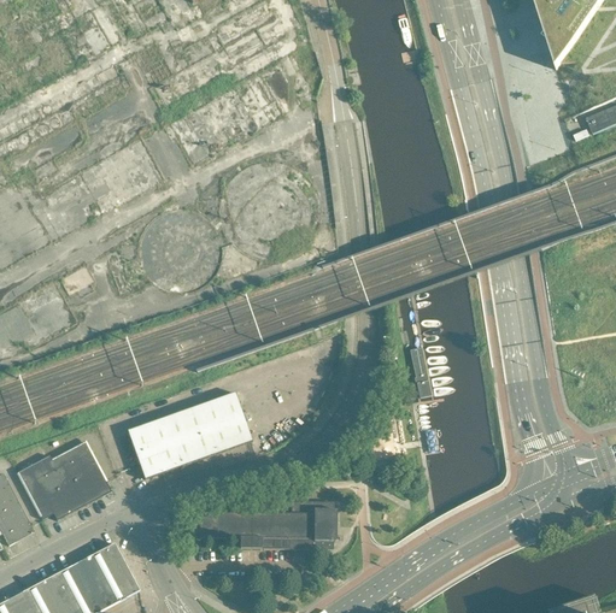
[(533,0),(556,68),(559,62),(574,60),(596,75),(599,70),(611,98),(615,94),(615,0),(533,0)]
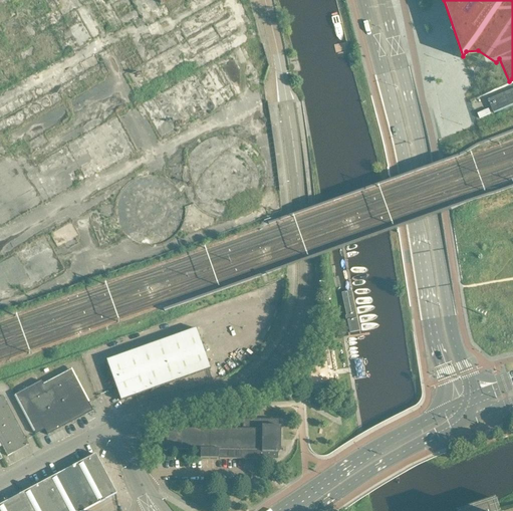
[(444,51),(435,59),(441,66),(450,59),(444,51)]
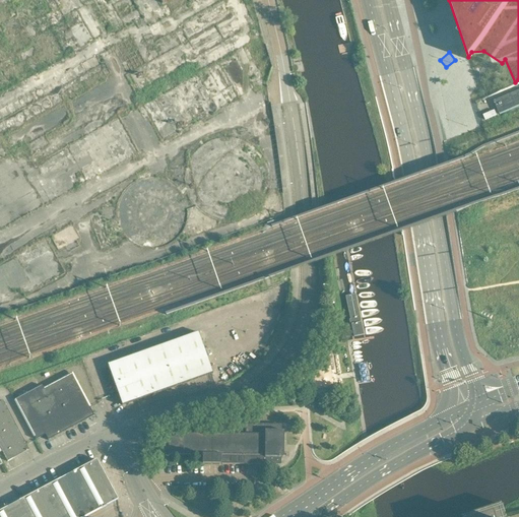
[(518,86),(493,99),(499,112),(518,103),(518,86)]
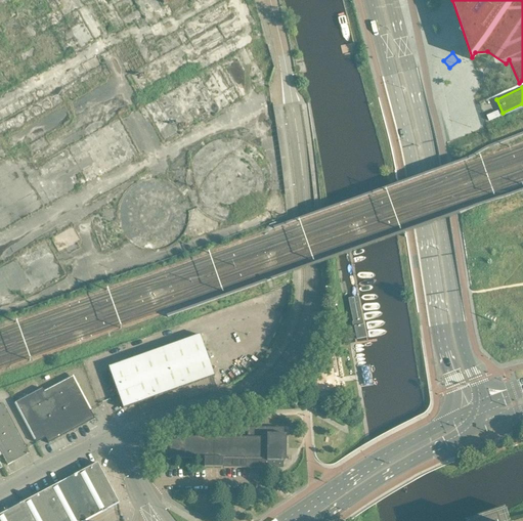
[(358,294),(349,296),(355,337),(365,335),(358,294)]
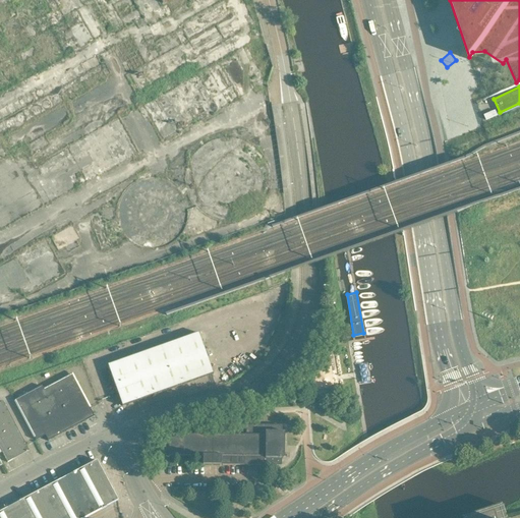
[(212,371),(197,331),(107,363),(117,391),(121,404),(212,371)]
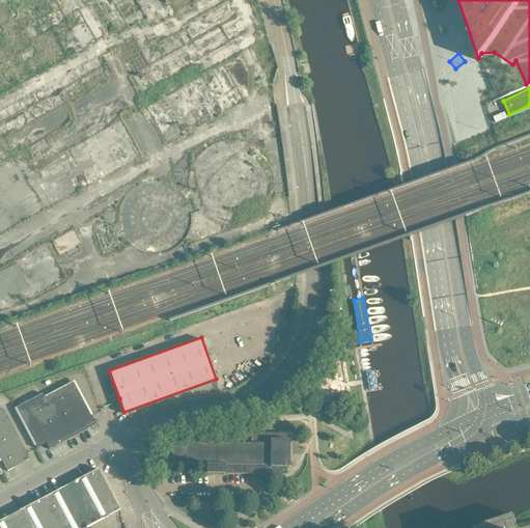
[(324,343),(323,343),(323,349),(334,346),(335,346),(335,341),(334,341),(330,342),(329,337),(323,338),(324,343)]
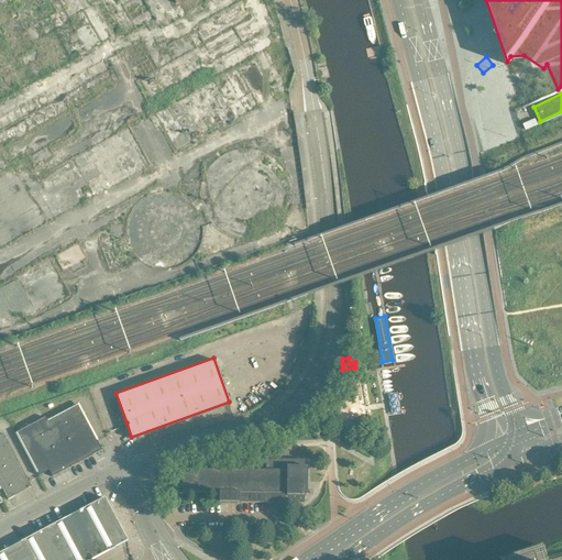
[(337,373),(337,383),(338,388),(339,399),(357,396),(356,392),(356,391),(354,381),(350,381),(350,372),(337,373)]
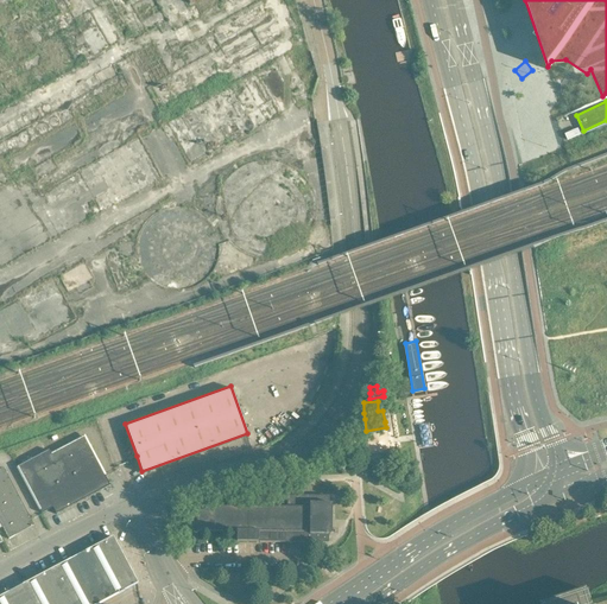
[(103,474),(83,434),(50,452),(48,447),(17,464),(42,510),(51,504),(55,512),(109,483),(103,474)]
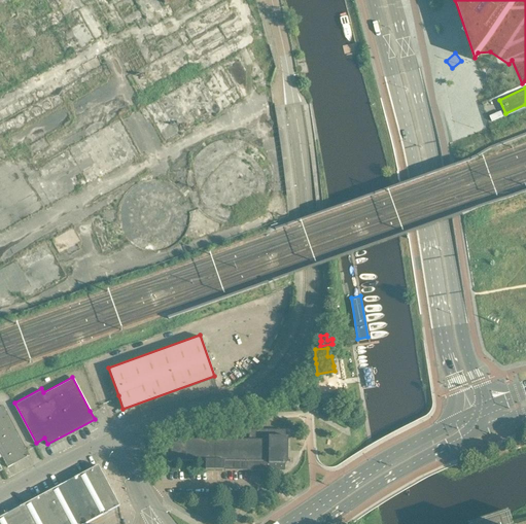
[(26,448),(2,404),(0,405),(0,455),(1,455),(6,465),(29,454),(26,448)]
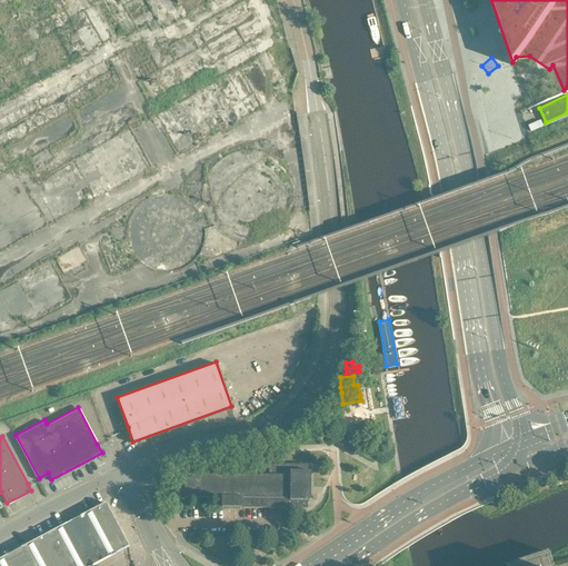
[(315,493),(310,493),(309,493),(309,473),(308,473),(308,470),(306,470),(306,463),(268,463),(268,474),(183,473),(183,496),(220,496),(220,505),(240,506),(240,505),(306,506),(306,499),(308,499),(308,497),(315,497),(315,493)]
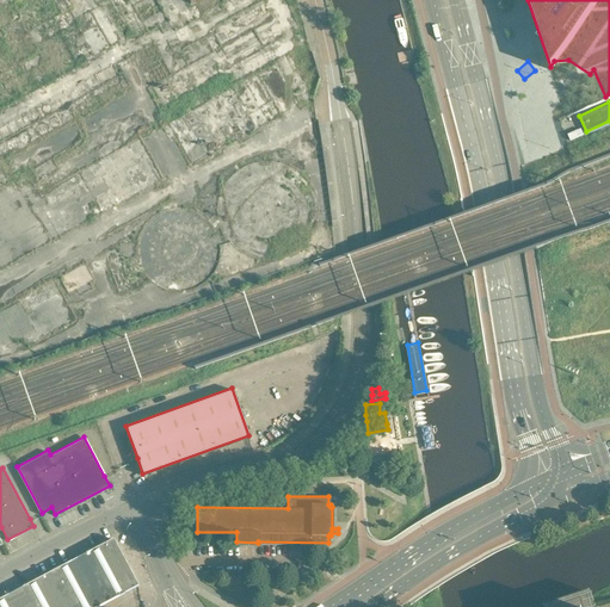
[(105,601),(137,583),(112,537),(79,555),(105,601)]
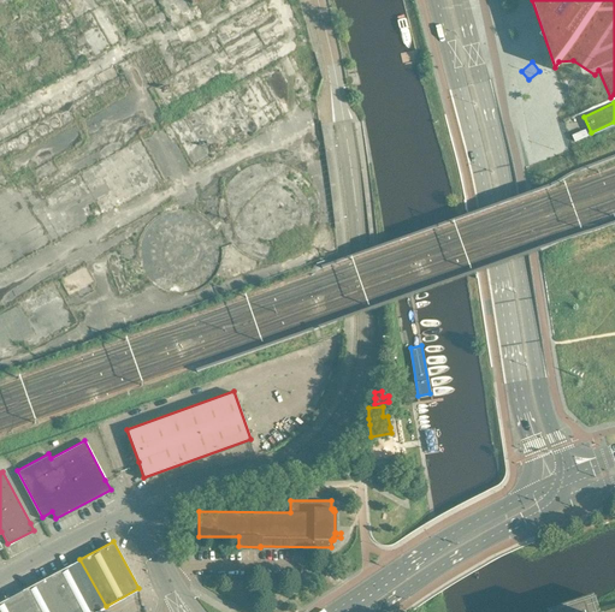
[(94,611),(106,606),(80,559),(47,576),(65,611),(94,611)]
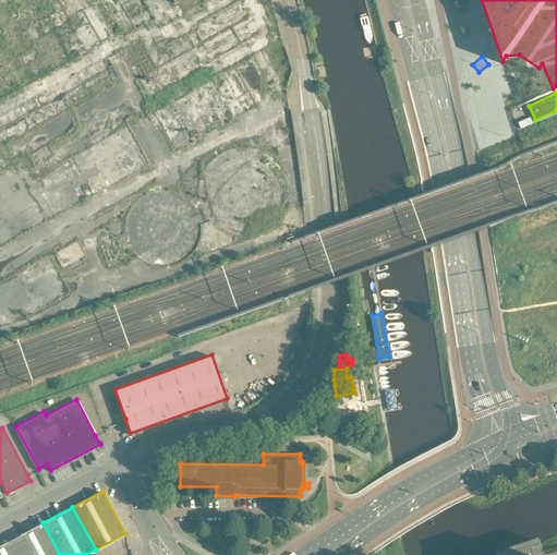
[(59,554),(43,522),(12,539),(21,554),(59,554)]
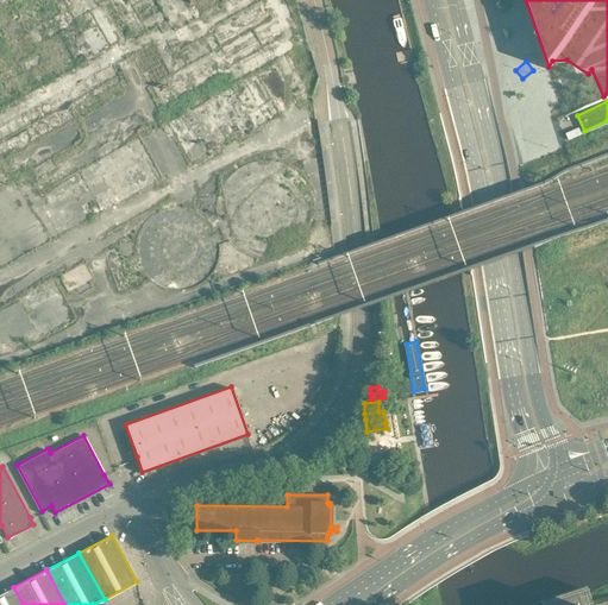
[(23,604),(13,587),(0,594),(0,604),(23,604)]
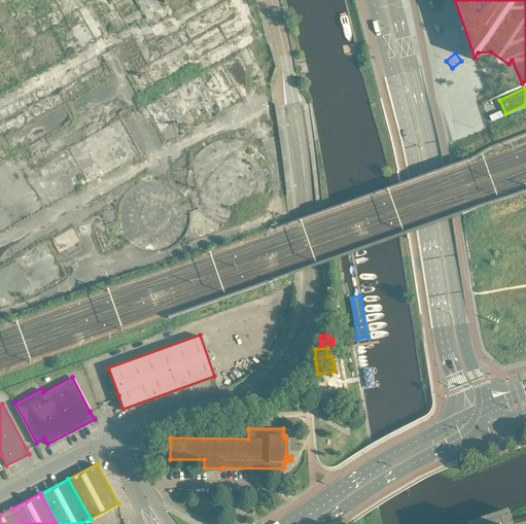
[(513,523),(510,513),(509,510),(469,522),(469,523),(513,523)]
